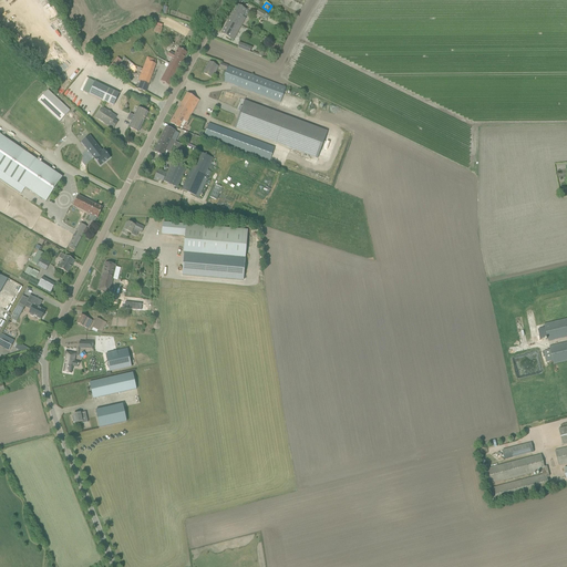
[(237,4),(229,20),(240,26),(245,19),(241,17),(246,10),(241,8),(237,4)]
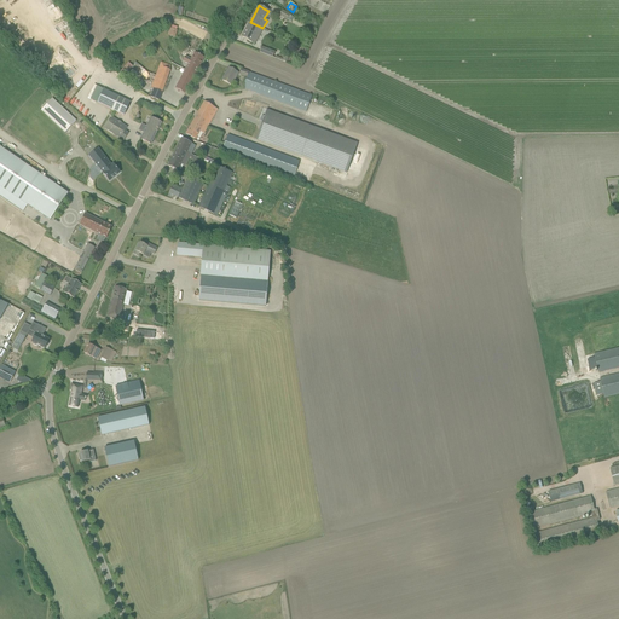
[(288,19),(290,16),(282,11),(279,16),(288,21),(288,19)]
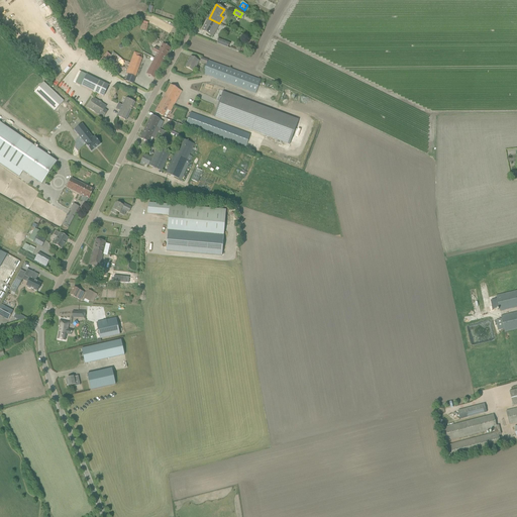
[(219,23),(209,18),(201,31),(206,33),(211,36),(219,23)]
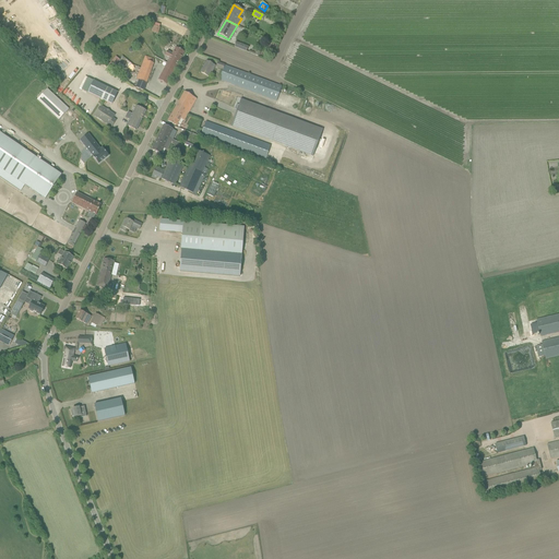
[(234,47),(247,52),(248,47),(236,43),(234,47)]
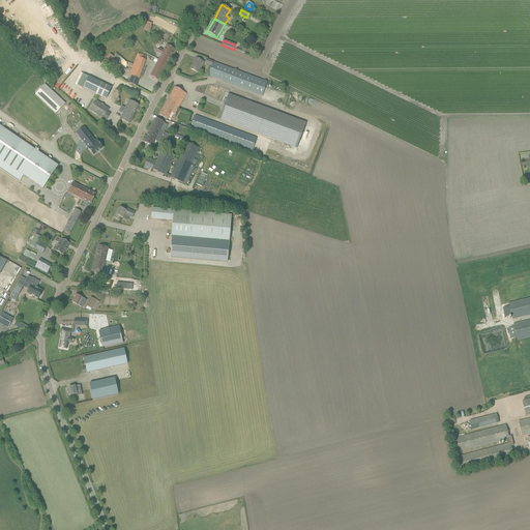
[(151,46),(147,48),(152,57),(156,55),(151,46)]
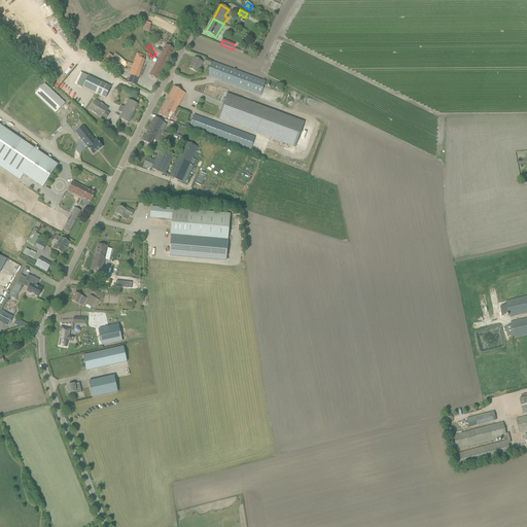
[(174,49),(170,47),(166,45),(163,50),(159,48),(155,53),(161,55),(149,76),(157,80),(174,49)]
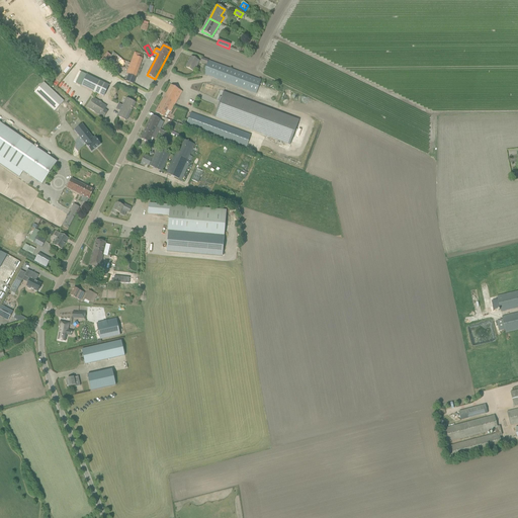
[(108,52),(99,61),(103,65),(111,56),(108,52)]
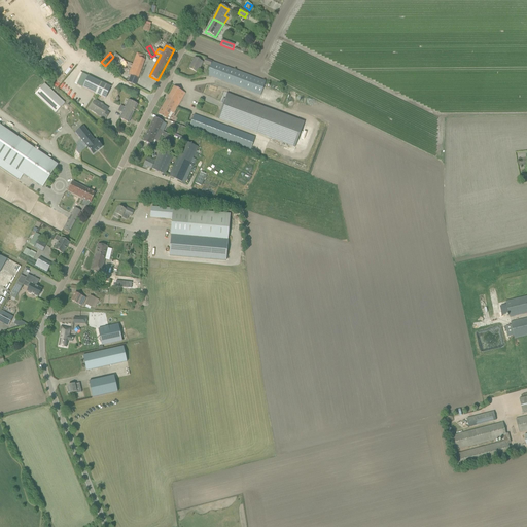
[(131,75),(128,82),(135,85),(145,60),(143,60),(145,56),(137,53),(129,75),(131,75)]
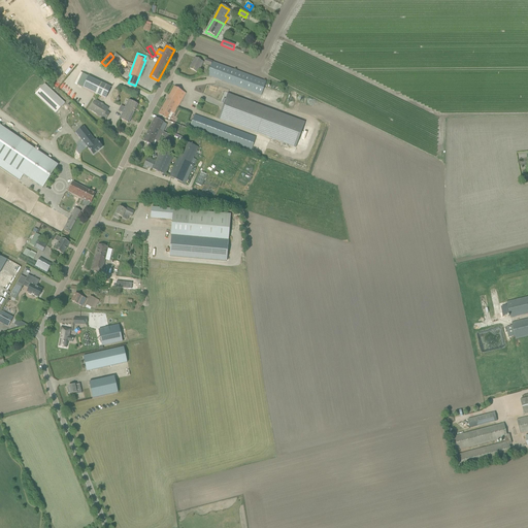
[(190,68),(194,71),(197,72),(203,62),(199,61),(195,58),(190,68)]
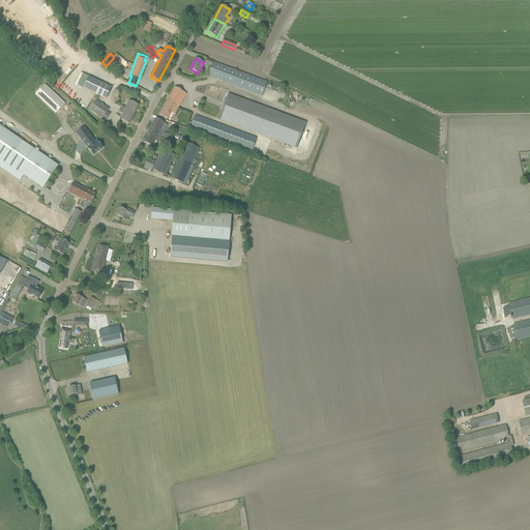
[(211,67),(207,77),(261,96),(266,83),(212,63),(212,62),(211,67)]
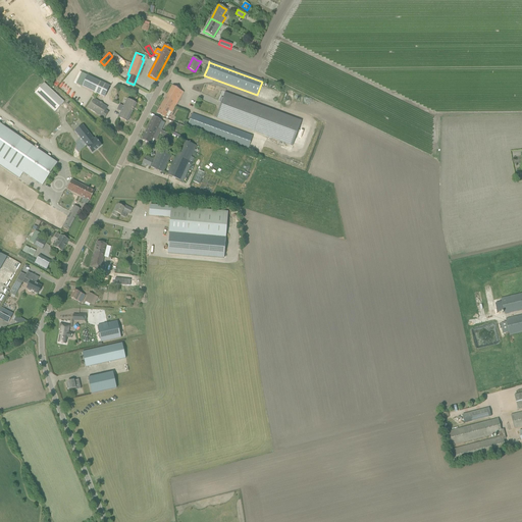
[(83,85),(82,87),(104,98),(110,87),(88,75),(87,77),(83,85)]
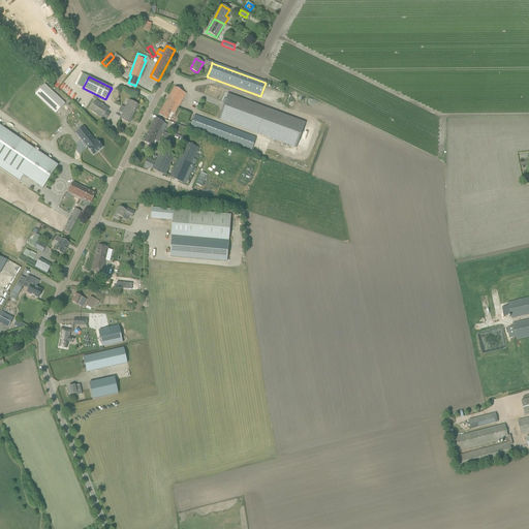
[(44,84),(34,94),(55,114),(65,103),(44,84)]
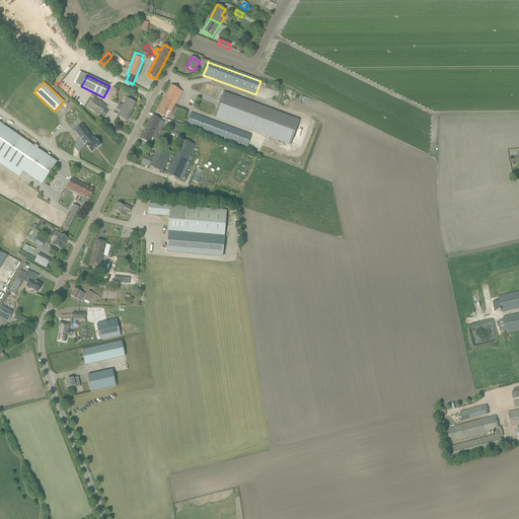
[(214,118),(291,145),(300,121),(223,92),(225,88),(210,83),(206,95),(220,100),(214,118)]
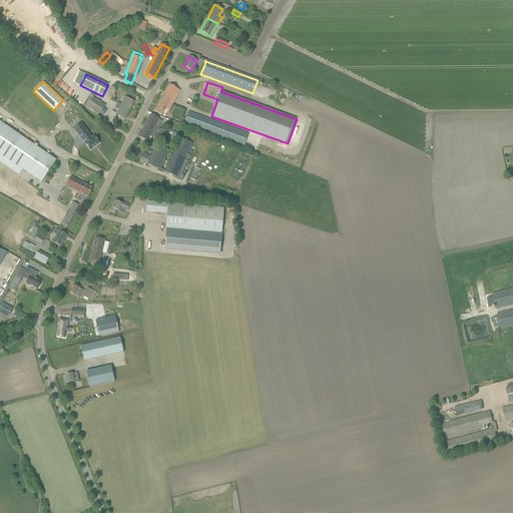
[(153,111),(162,116),(165,109),(169,111),(180,91),(169,84),(153,111)]
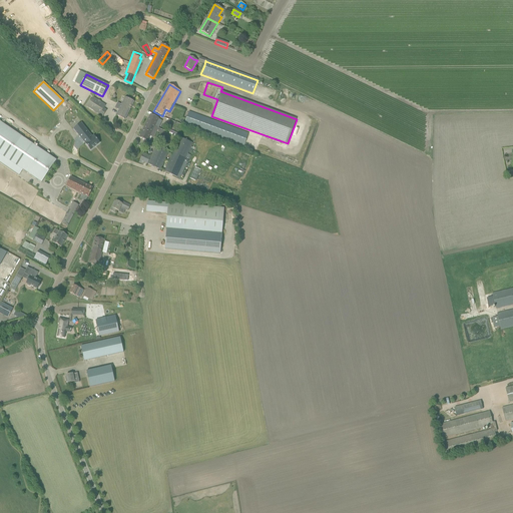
[(105,106),(93,98),(87,107),(102,117),(106,111),(104,110),(105,106)]
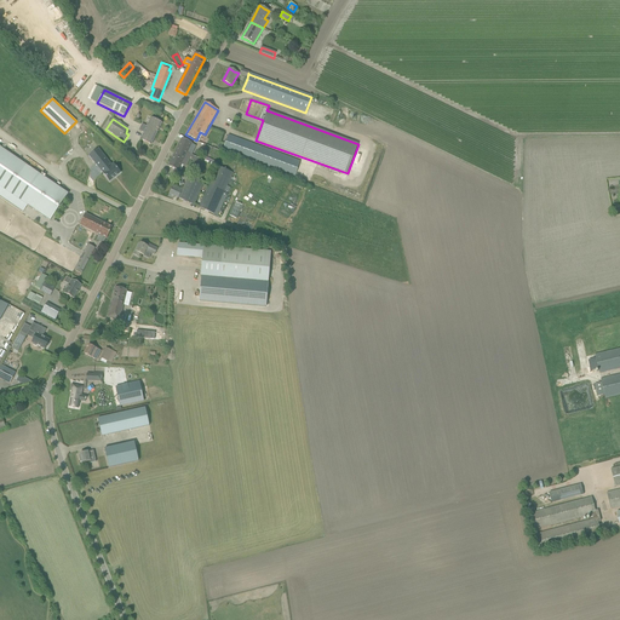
[(148,127),(143,125),(139,131),(144,135),(141,141),(151,145),(161,124),(156,121),(151,119),(148,127)]
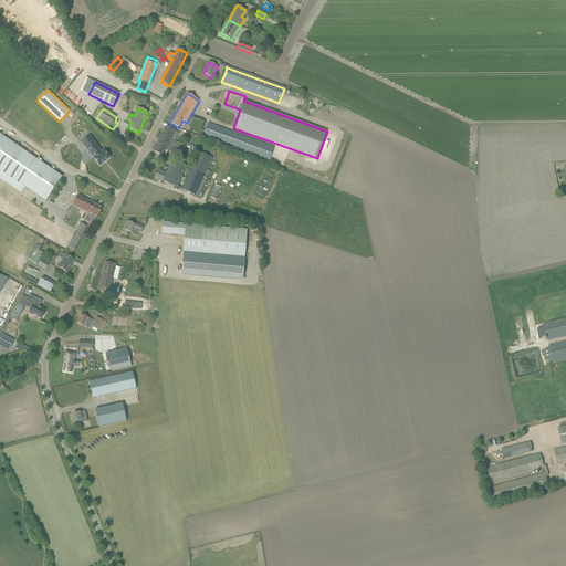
[(209,123),(203,137),(269,161),(274,147),(209,123)]
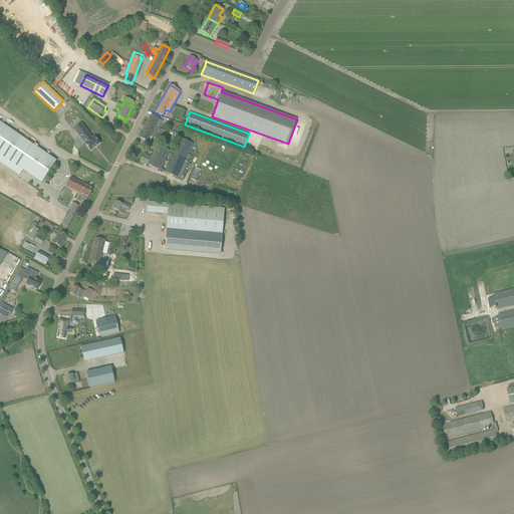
[(151,114),(145,126),(157,132),(158,130),(156,129),(160,119),(151,114)]
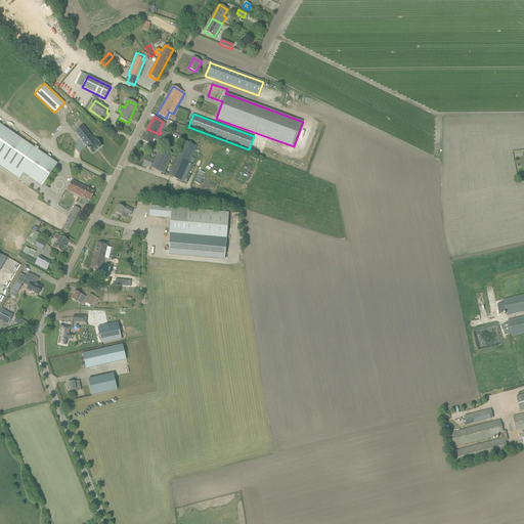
[(57,164),(0,124),(0,166),(19,179),(24,174),(42,186),(57,164)]
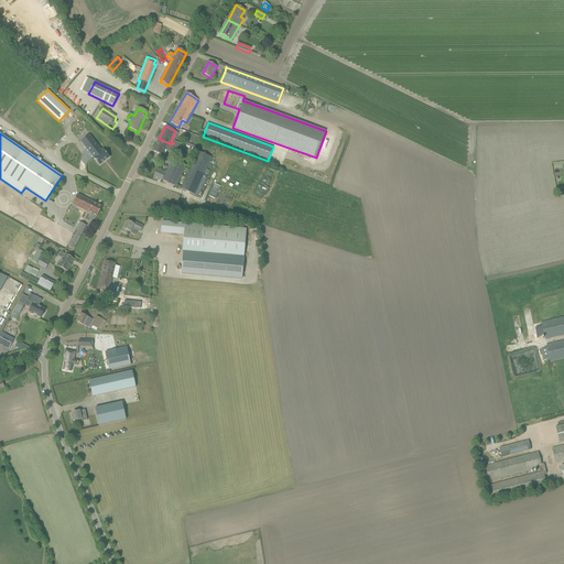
[(83,141),(82,142),(94,158),(96,161),(99,165),(109,158),(102,150),(101,151),(88,136),(83,141)]
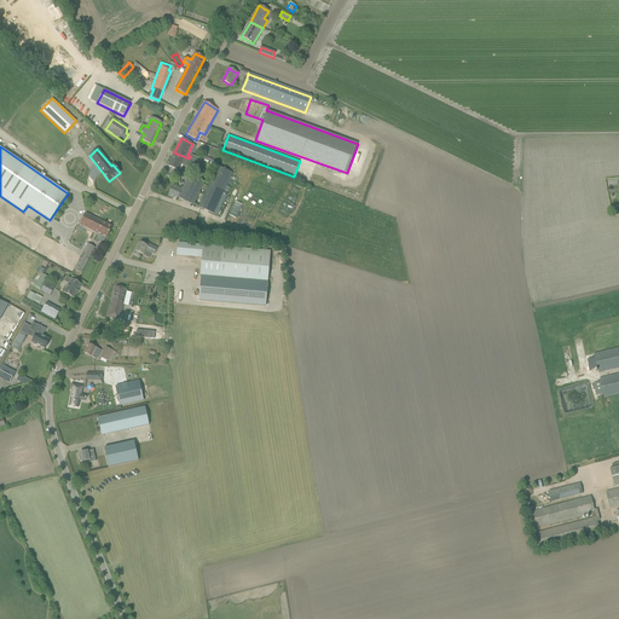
[(186,165),(189,158),(174,152),(168,166),(178,172),(183,163),(186,165)]
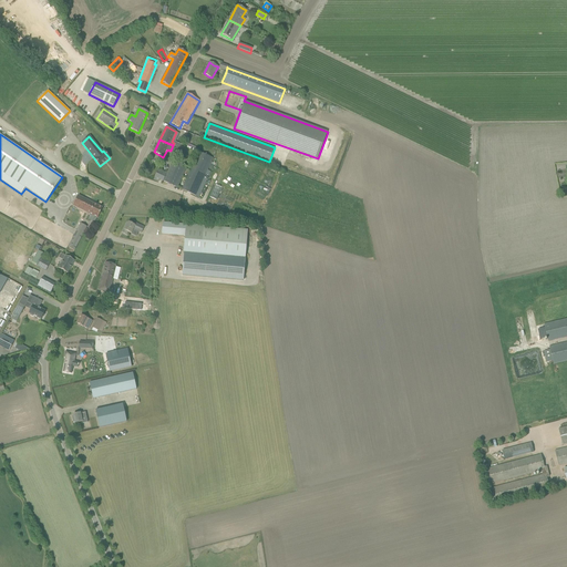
[(198,152),(182,189),(196,196),(213,158),(198,152)]
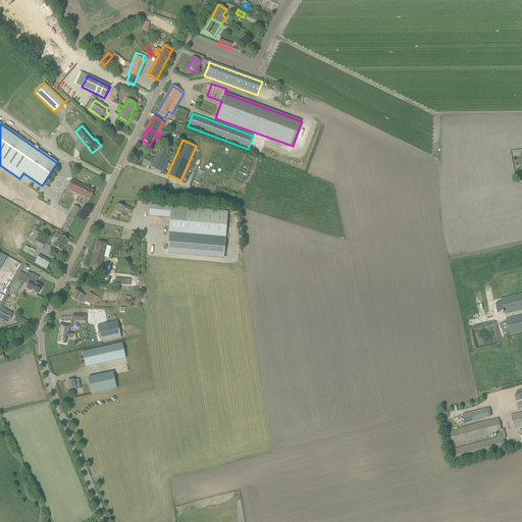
[(153,160),(150,158),(146,156),(142,163),(163,172),(171,154),(159,148),(153,160)]
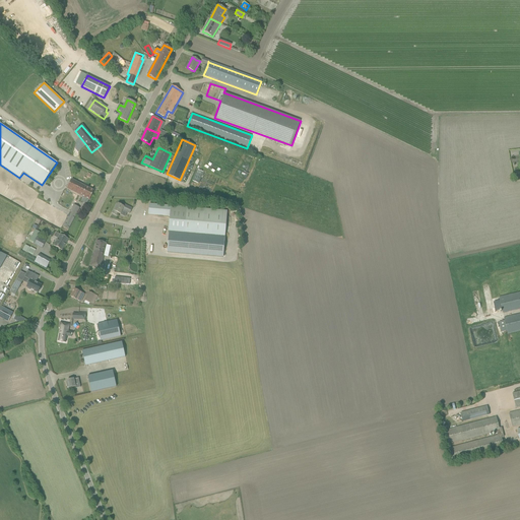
[(67,189),(89,200),(94,191),(71,180),(67,189)]
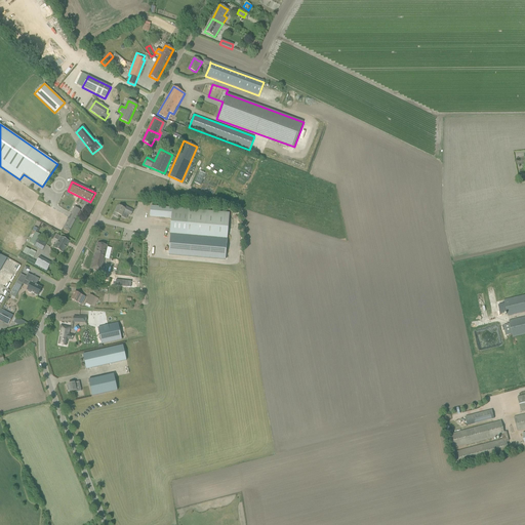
[(123,212),(130,216),(133,210),(126,207),(125,209),(119,206),(117,208),(116,208),(113,215),(117,217),(119,214),(121,216),(123,212)]
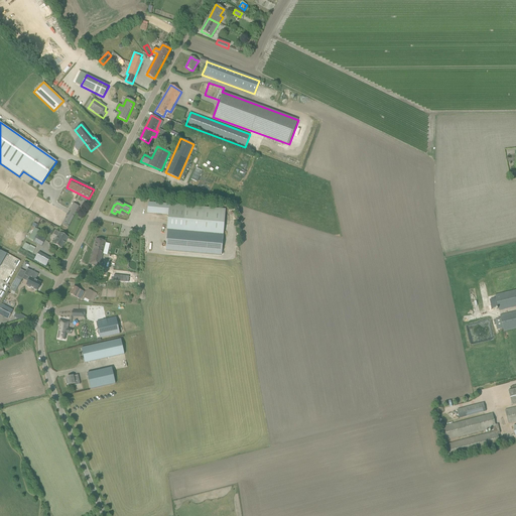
[(148,203),(147,214),(168,216),(169,205),(148,203)]
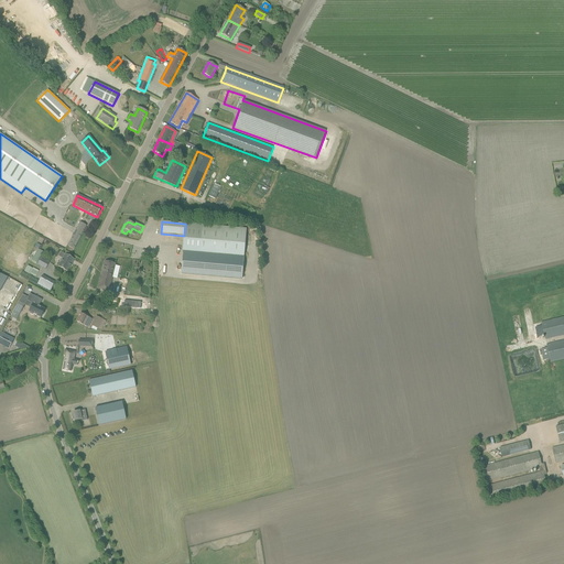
[(86,226),(80,223),(67,246),(74,249),(86,226)]
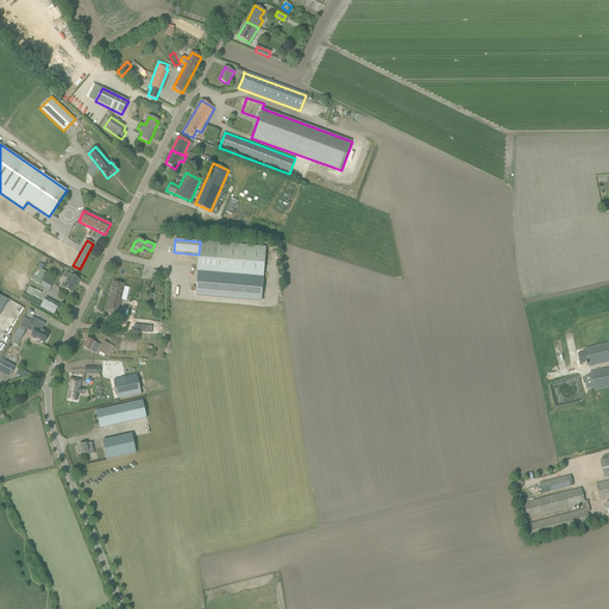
[(198,271),(195,295),(261,301),(265,248),(200,242),(199,255),(198,271)]
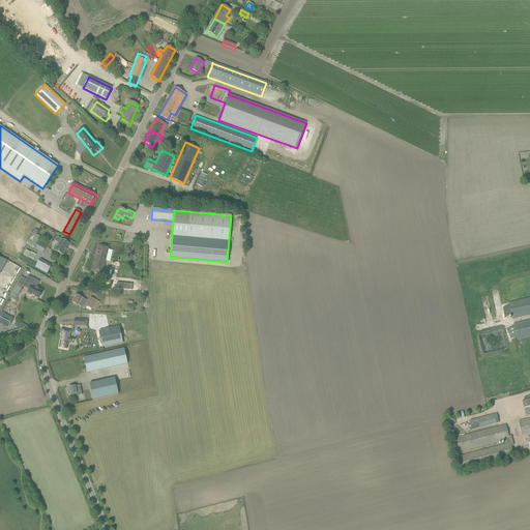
[(36,234),(29,245),(30,246),(42,254),(47,246),(38,241),(40,237),(36,235),(36,234)]
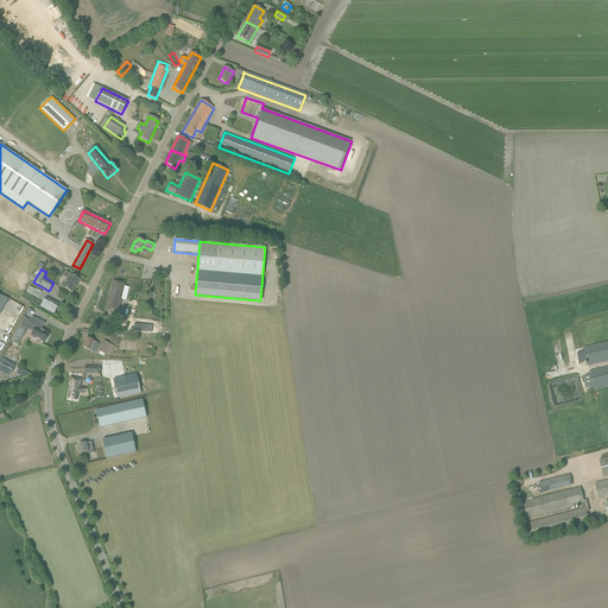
[(68,279),(63,287),(65,289),(65,290),(68,292),(69,291),(73,293),(80,280),(70,274),(68,279)]
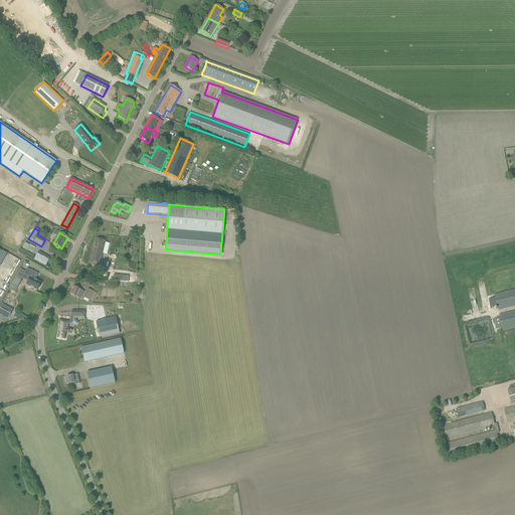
[(90,264),(100,267),(106,241),(96,238),(90,264)]
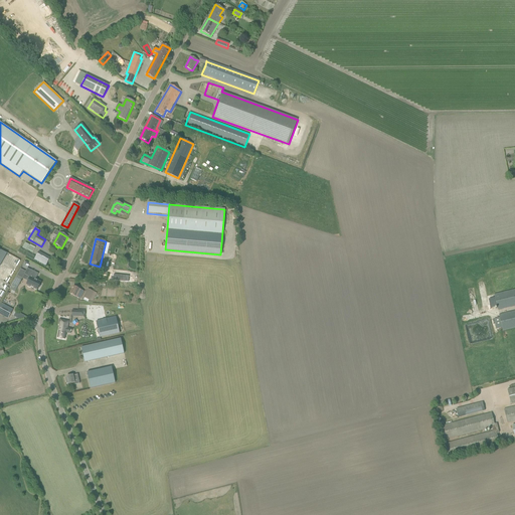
[(50,258),(39,251),(35,260),(45,266),(50,258)]
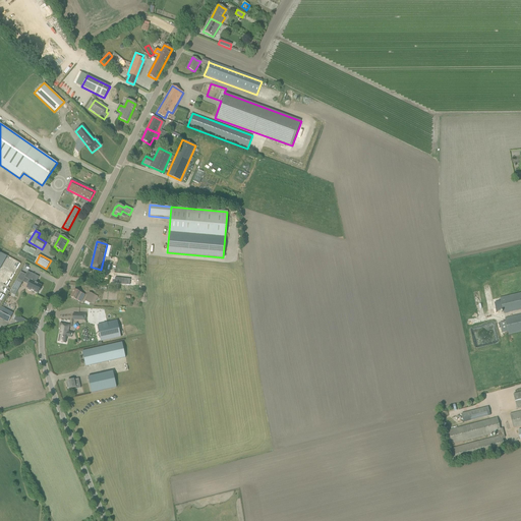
[(7,272),(5,276),(4,275),(0,281),(0,282),(7,286),(14,274),(11,272),(10,274),(7,272)]
